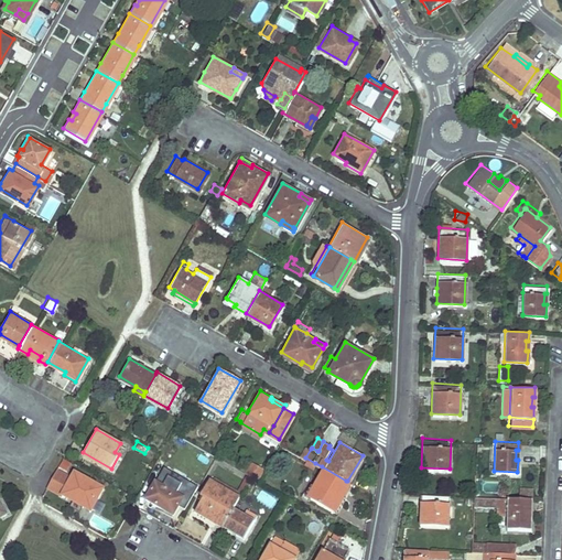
[(305,458),(311,449),(310,449),(304,445),(299,453),(305,458)]
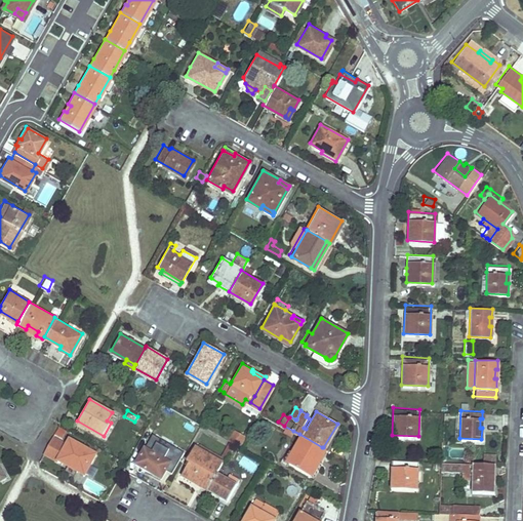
[(293,431),(284,426),(282,430),(283,430),(291,435),(291,434),(293,431)]
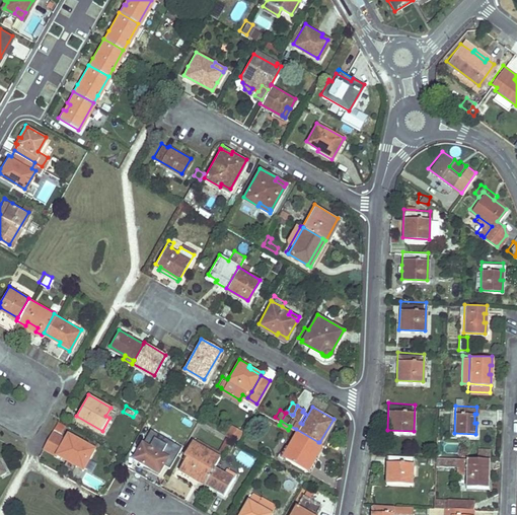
[(230,425),(225,434),(229,437),(230,437),(236,440),(241,431),(230,425)]
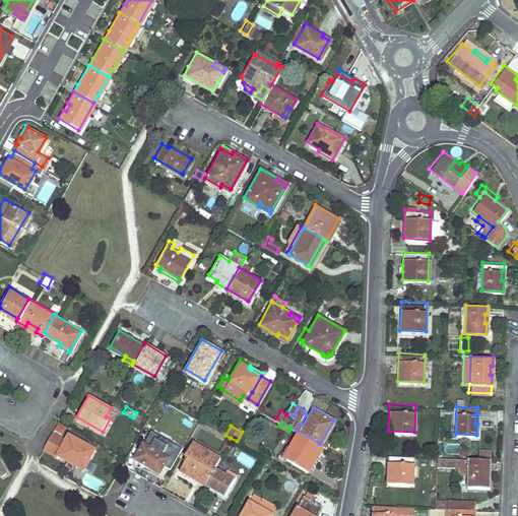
[(314,454),(319,444),(319,443),(297,430),(287,445),(290,447),(285,456),(284,457),(308,470),(316,455),(314,454)]
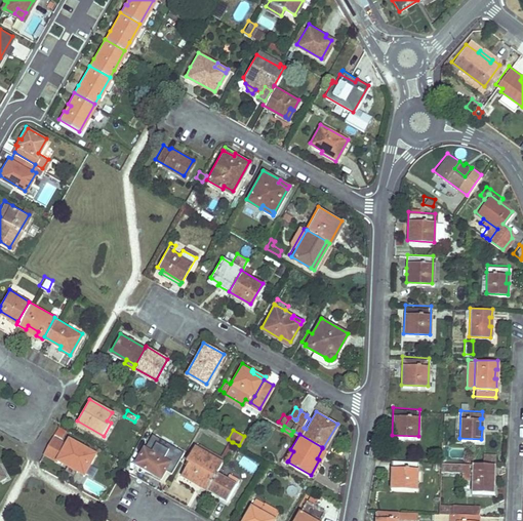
[(83,472),(94,452),(68,437),(56,456),(83,472)]
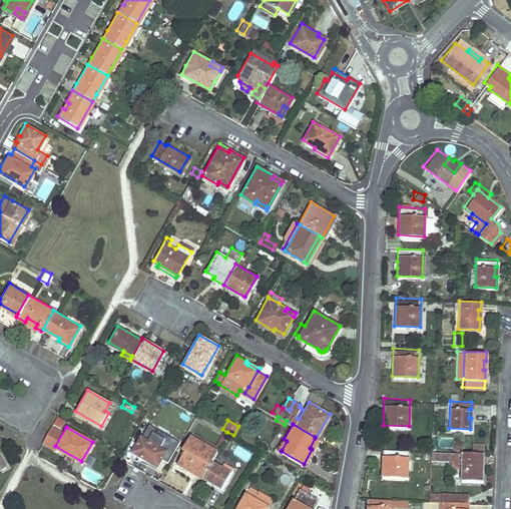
[(219,445),(227,432),(226,432),(222,429),(221,429),(214,442),(219,445)]
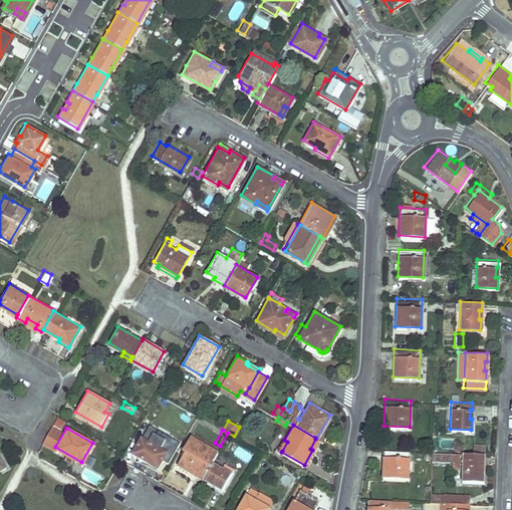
[(212,461),(215,456),(215,454),(214,454),(200,446),(203,442),(191,435),(183,449),(188,452),(186,456),(183,454),(178,464),(187,469),(188,466),(202,474),(204,475),(212,461)]
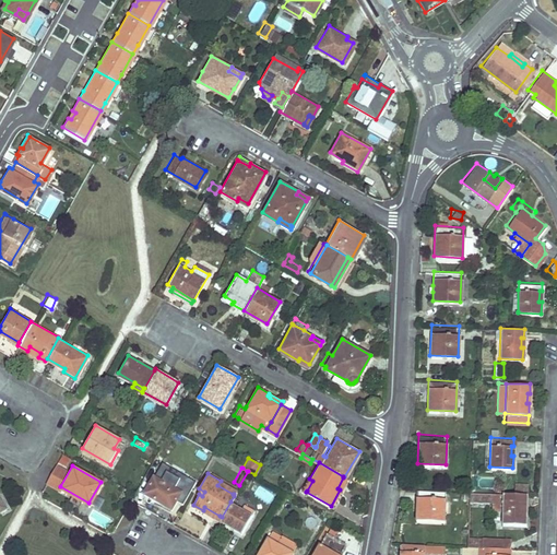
[(179,491),(152,474),(143,491),(170,507),(179,491)]
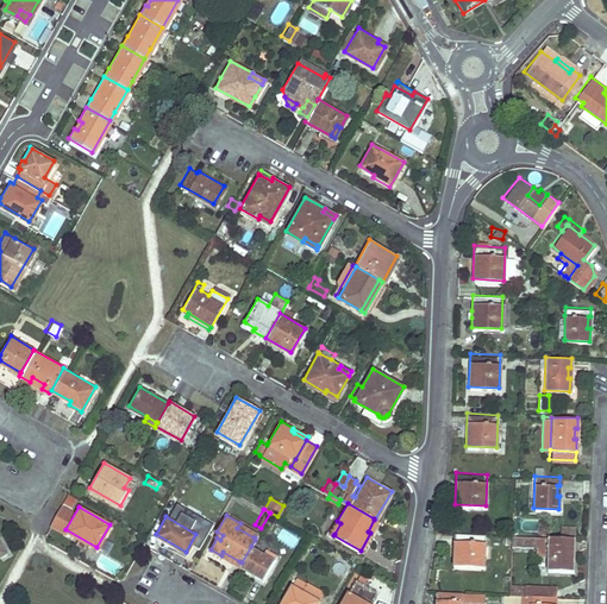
[(370,533),(377,521),(375,518),(374,518),(374,520),(368,532),(370,533)]
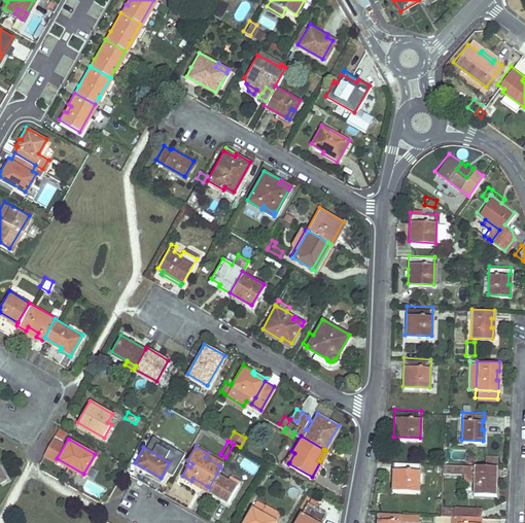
[(289,462),(294,453),(291,451),(285,461),(286,461),(288,463),(289,462)]
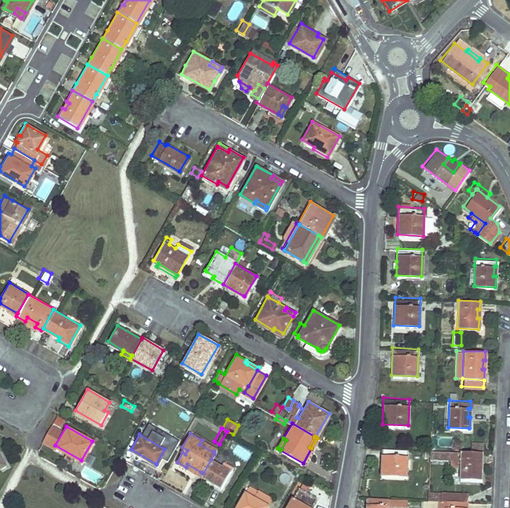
[(214,452),(216,449),(216,448),(202,440),(199,444),(213,452),(214,452)]
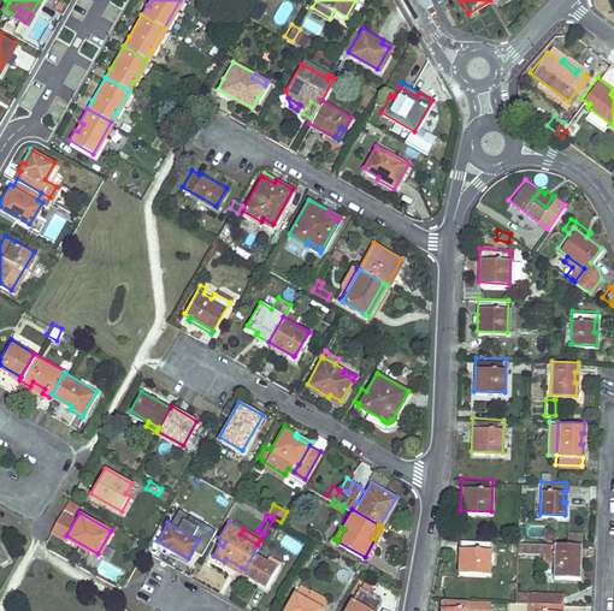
[(277,539),(296,550),(301,540),(283,531),(277,539)]
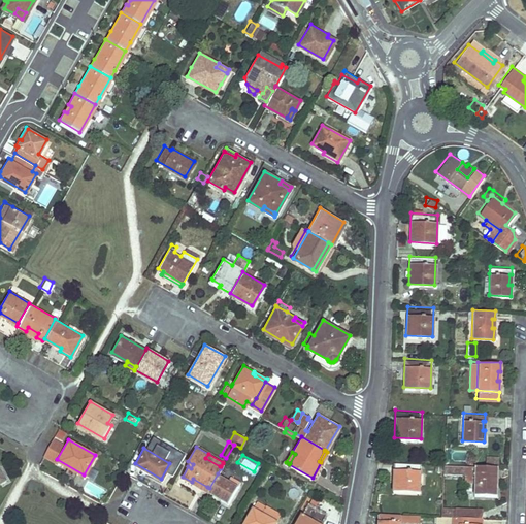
[(485,455),(485,465),(497,465),(498,456),(485,455)]
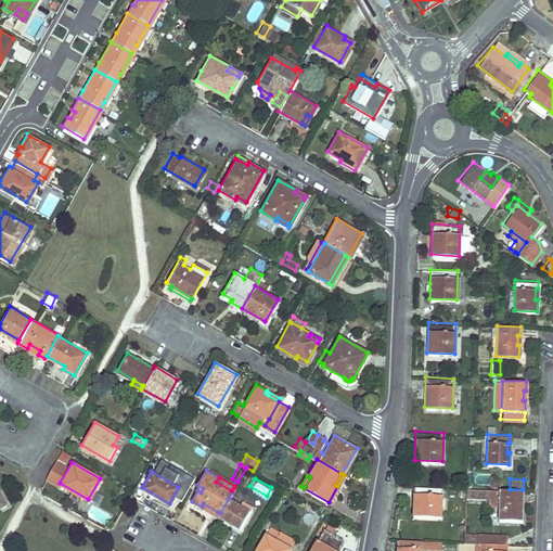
[(439,516),(440,486),(413,485),(412,515),(439,516)]
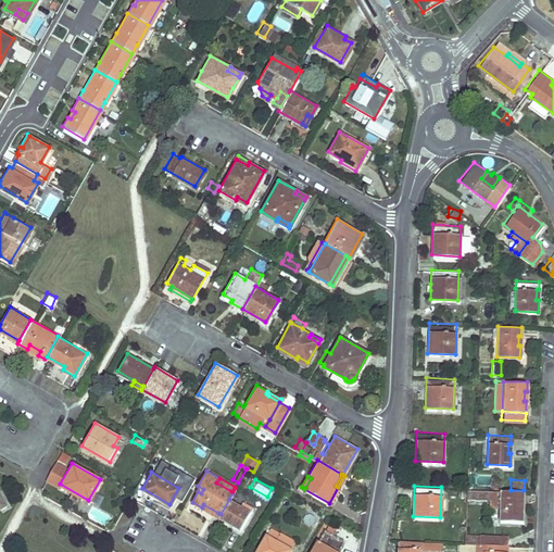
[(489,498),(489,489),(488,489),(477,488),(469,488),(468,497),(489,498)]
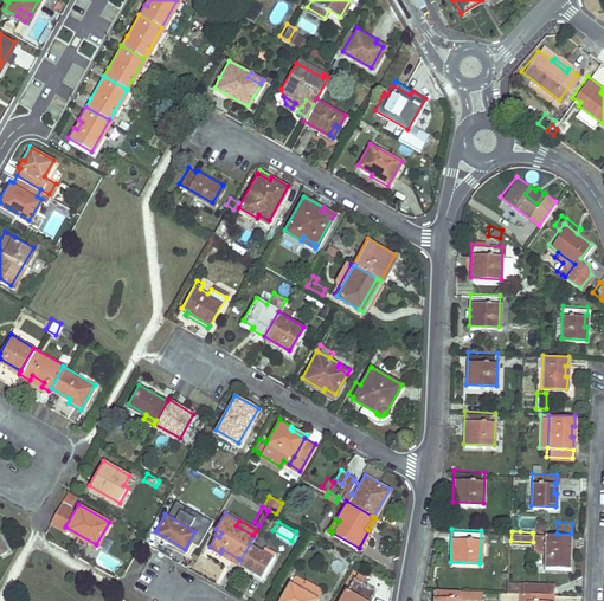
[(545,543),(545,532),(534,532),(533,532),(533,542),(545,543)]
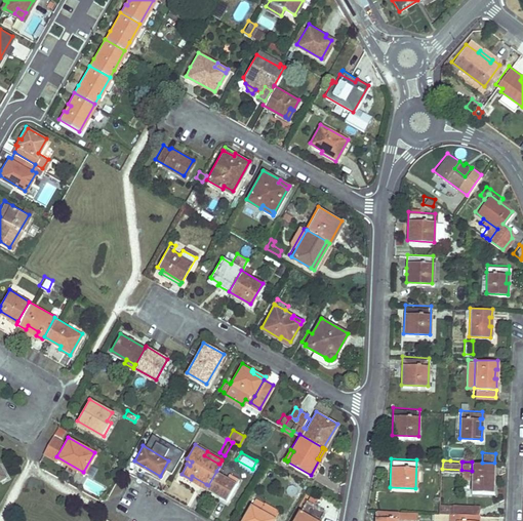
[(493,491),(493,480),(491,481),(491,471),(494,472),(494,463),(482,463),(472,462),(472,471),(471,490),(493,491)]
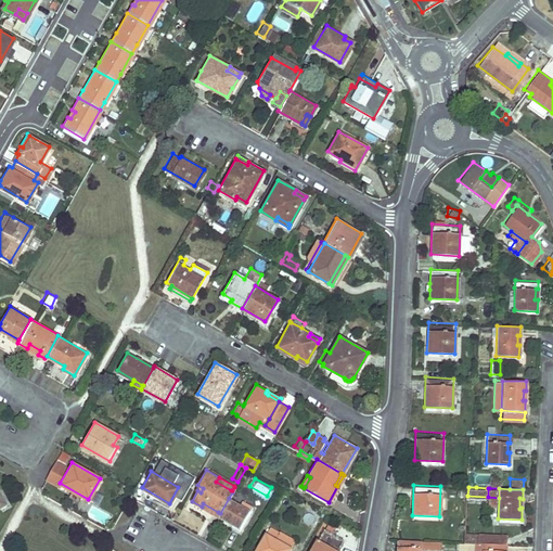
[(241,498),(232,492),(229,498),(240,503),(242,498),(241,498)]
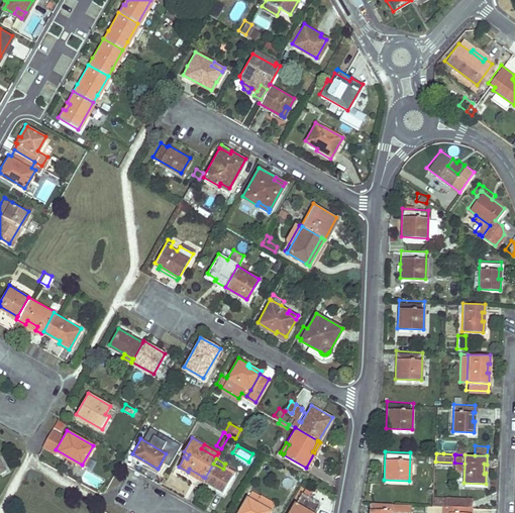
[(232,475),(223,469),(213,464),(205,478),(215,484),(214,487),(222,492),(232,475)]
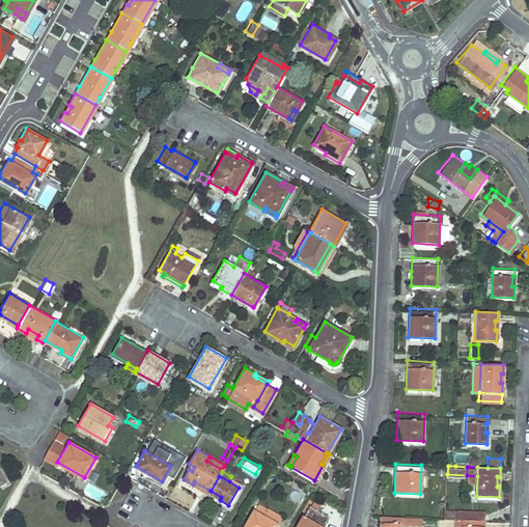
[(211,491),(209,490),(194,481),(193,484),(207,493),(209,494),(211,491)]
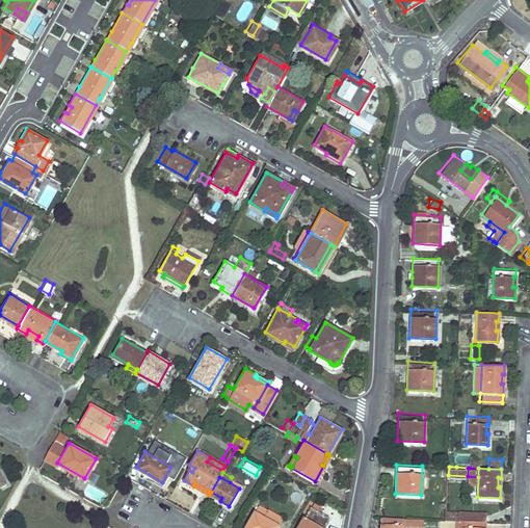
[(221,498),(211,492),(209,495),(210,495),(220,501),(221,498)]
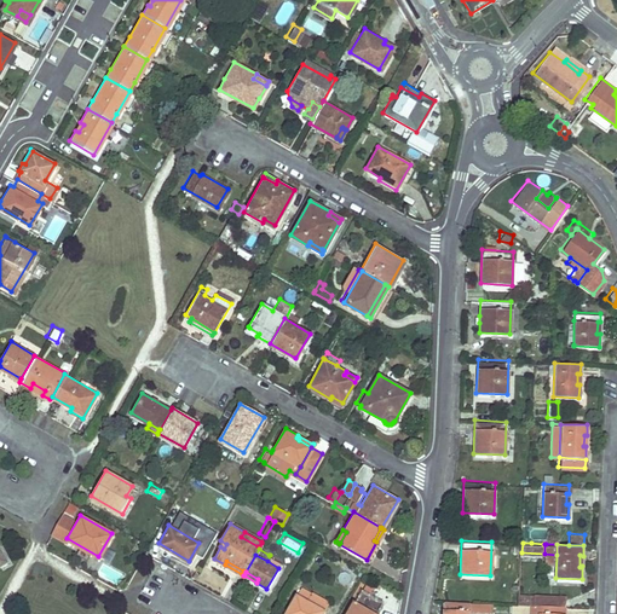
[(375,613),(384,601),(370,592),(375,585),(365,580),(346,613),(375,613)]
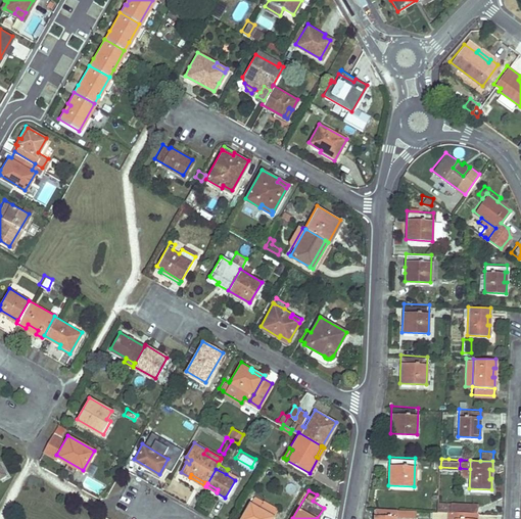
[(271,518),(273,516),(272,515),(258,507),(262,501),(253,496),(249,502),(240,517),(244,518),(271,518)]
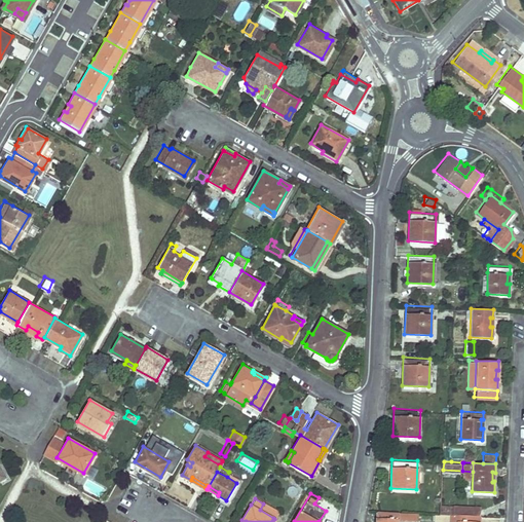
[(277,511),(264,502),(263,504),(260,510),(273,518),(277,511)]
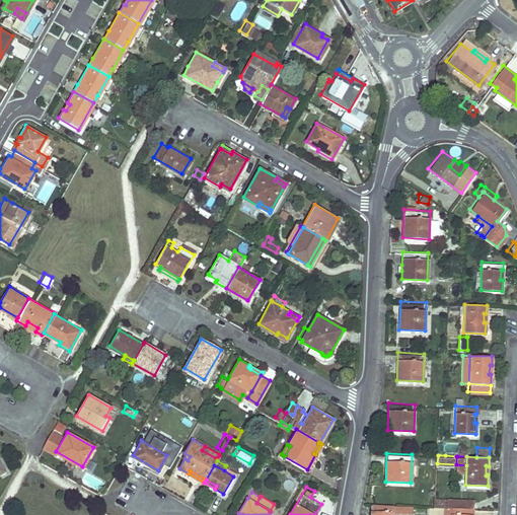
[(444,506),(444,497),(433,497),(432,497),(431,506),(444,506)]
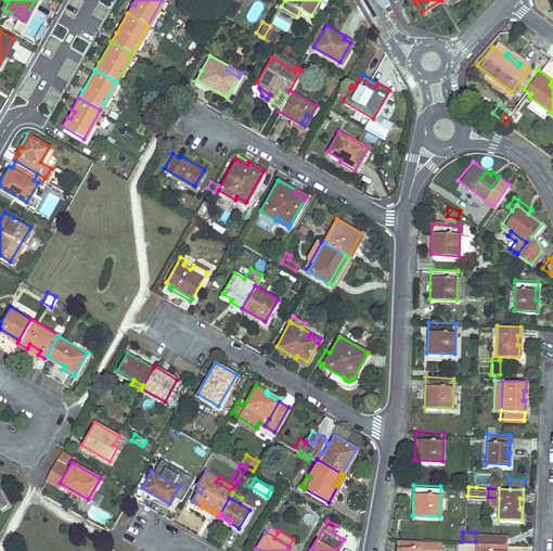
[(506,542),(506,534),(475,532),(475,541),(506,542)]
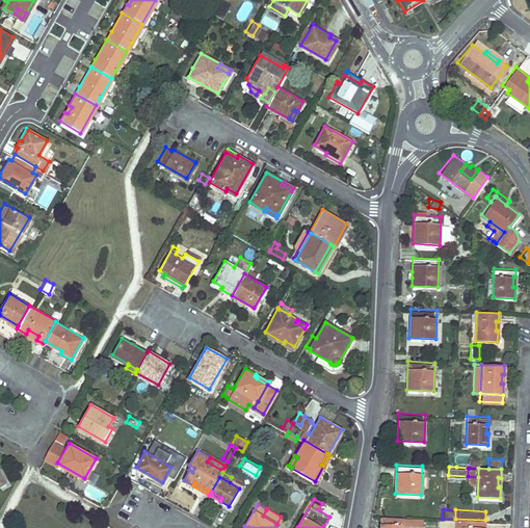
[(402,527),(402,517),(380,516),(379,527),(402,527)]
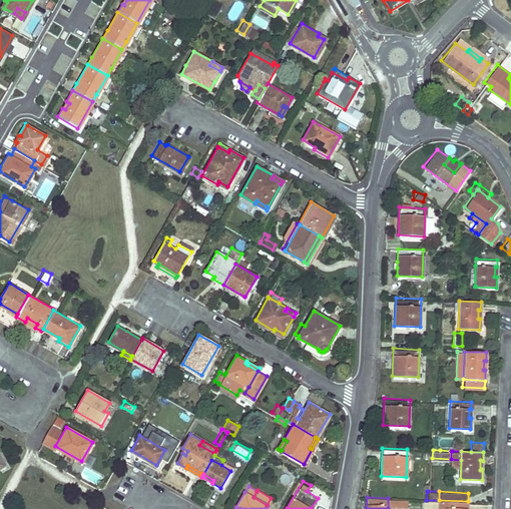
[(465,508),(466,508),(468,508),(468,501),(439,500),(426,500),(423,499),(423,500),(423,507),(446,508),(465,508)]
